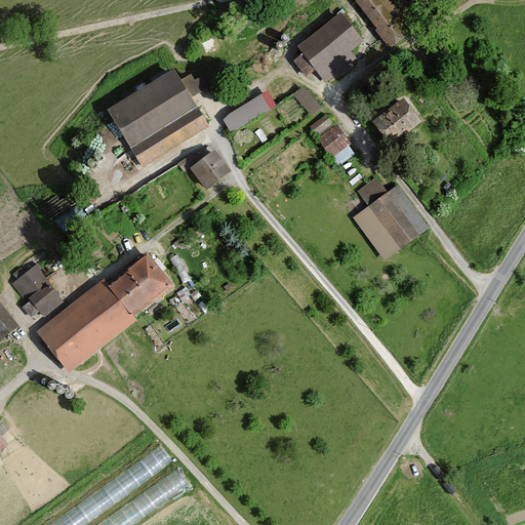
[(353,0),(351,1),(387,52),(415,33),(393,0),(353,0)]
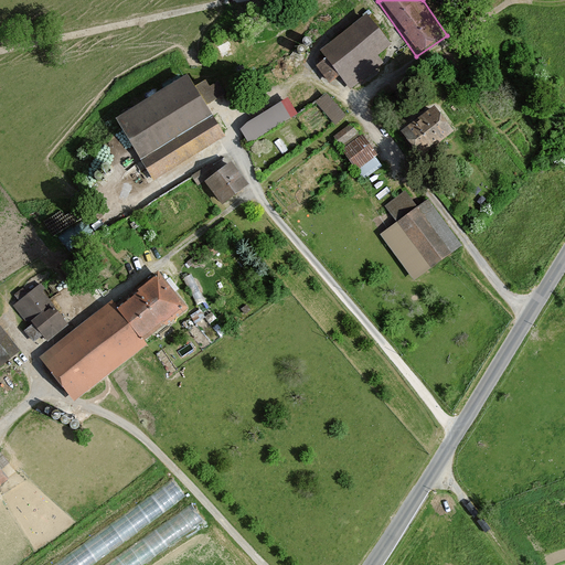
[(337,74),(339,76),(350,91),(365,78),(356,67),(365,60),(368,63),(385,49),(379,41),(384,38),(366,17),(362,21),(359,17),(342,31),(343,34),(320,53),(326,61),(316,68),(327,83),(337,74)]
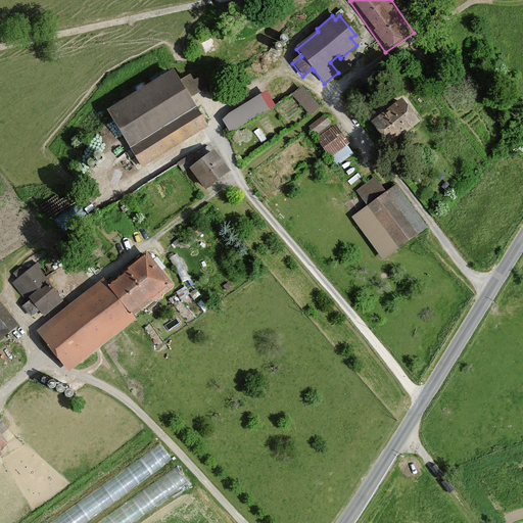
[(173,72),(108,111),(131,148),(195,109),(173,72)]
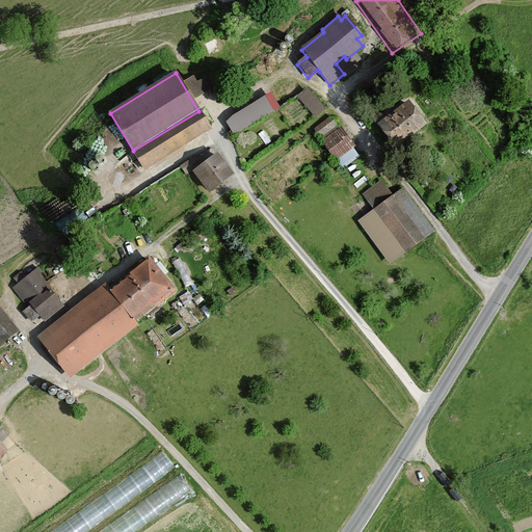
[(234,136),(297,99),(314,117),(325,108),(308,87),(303,91),(295,76),(223,118),(234,136)]
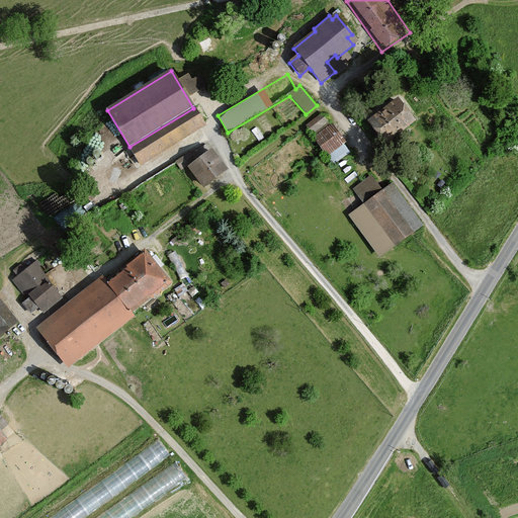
[(389,146),(421,119),(403,96),(369,121),(389,146)]
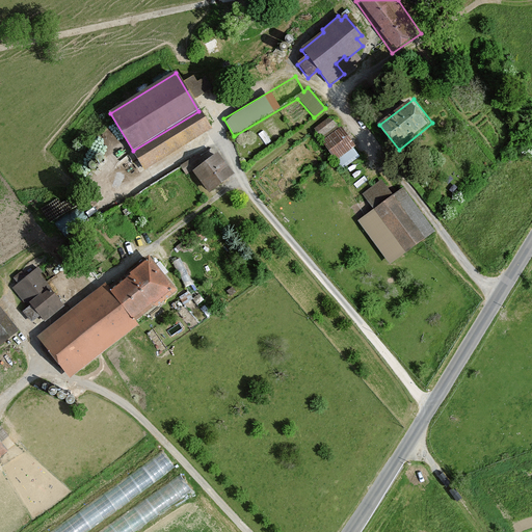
[(198,111),(133,151),(145,170),(211,131),(198,111)]
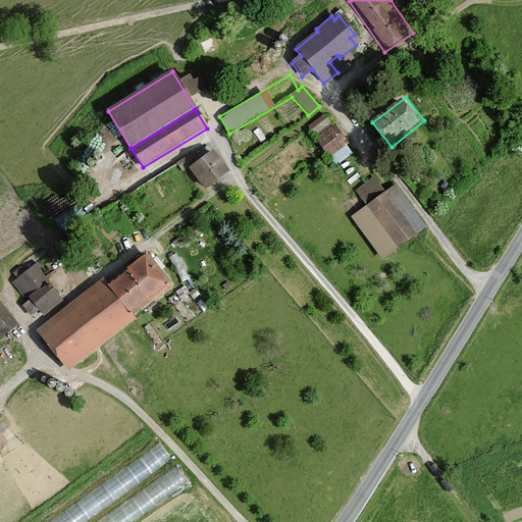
[(314,138),(330,125),(323,114),(306,126),(314,138)]
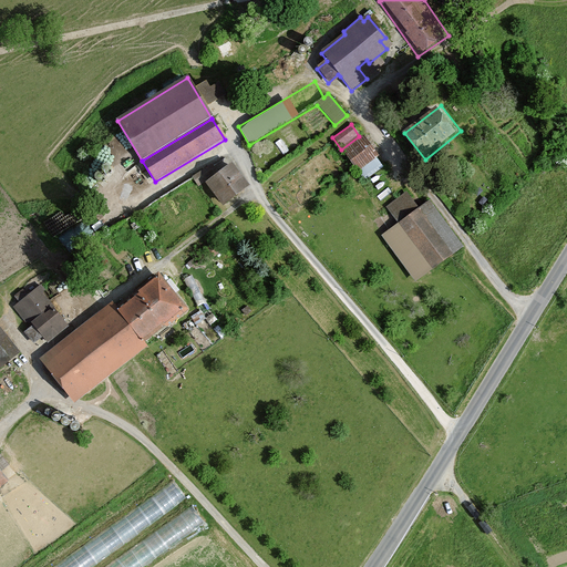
[(343,152),(363,182),(385,166),(364,136),(343,152)]
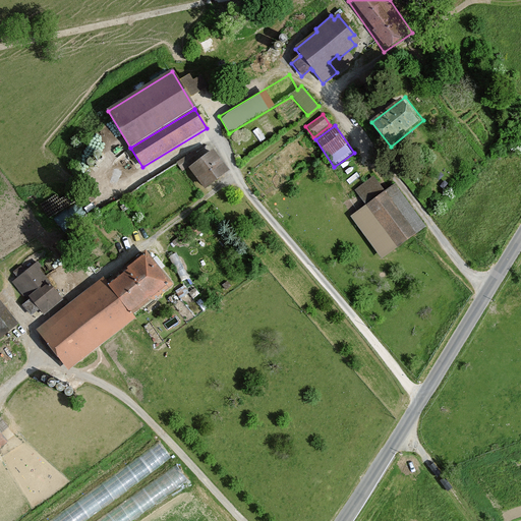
[(178,160),(184,168),(206,153),(199,145),(178,160)]
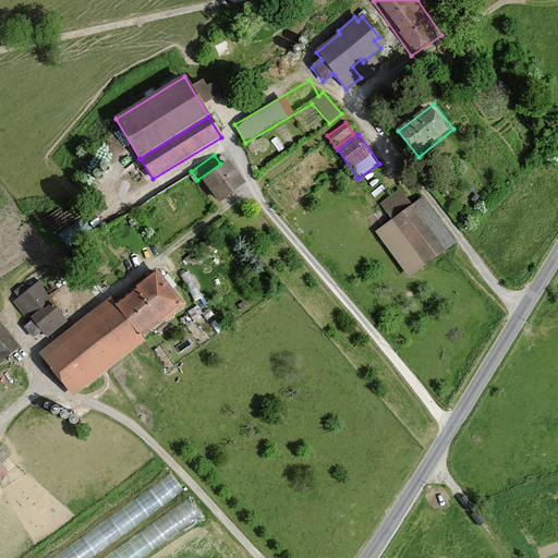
[(247,183),(230,159),(203,179),(220,203),(247,183)]
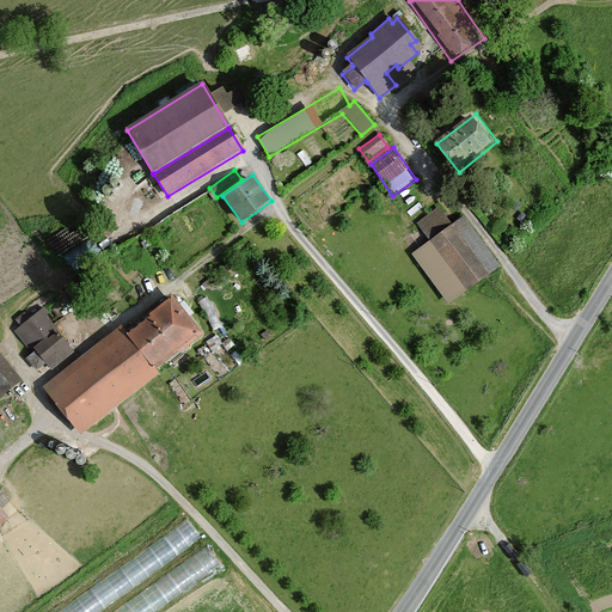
[(439,207),(414,225),(427,243),(411,255),(448,304),(501,265),(464,215),(451,225),(439,207)]
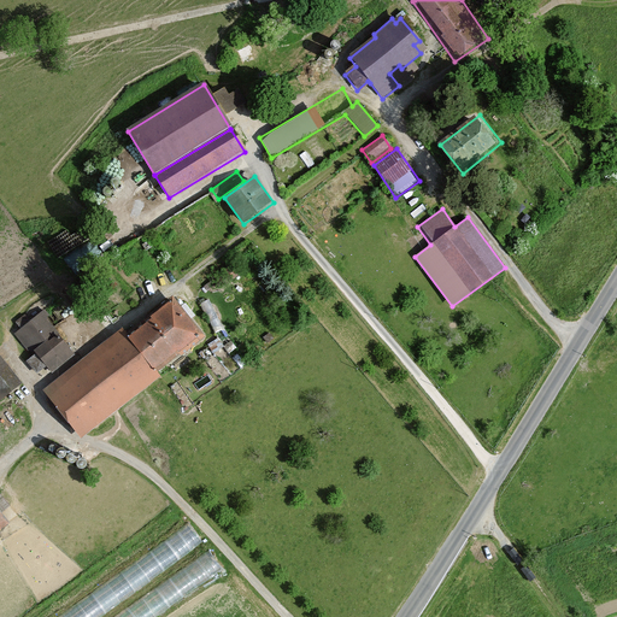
[(130,336),(157,371),(205,335),(178,300),(130,336)]
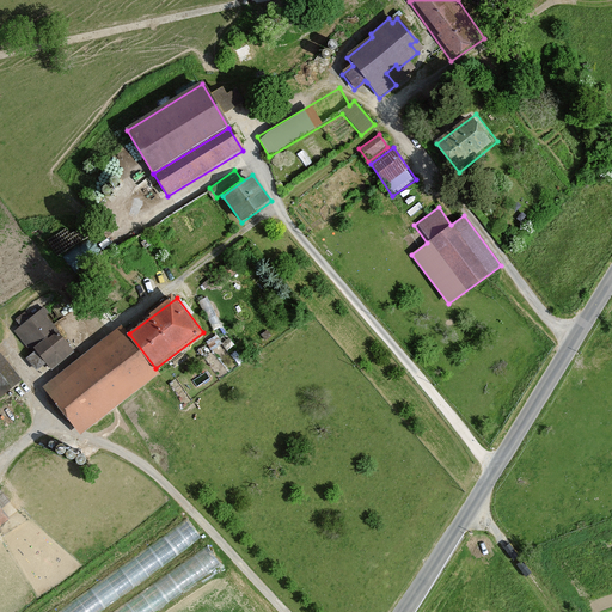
[(73,353),(56,330),(59,328),(43,307),(11,334),(28,354),(32,349),(35,352),(25,360),(35,372),(44,365),(49,371),(73,353)]
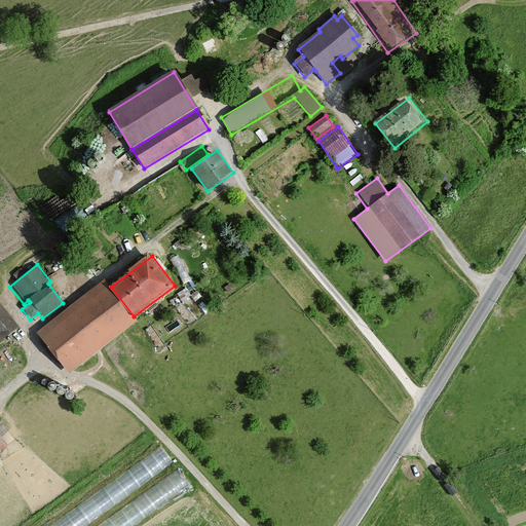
[(38,330),(70,372),(138,322),(134,316),(111,287),(105,278),(38,330)]
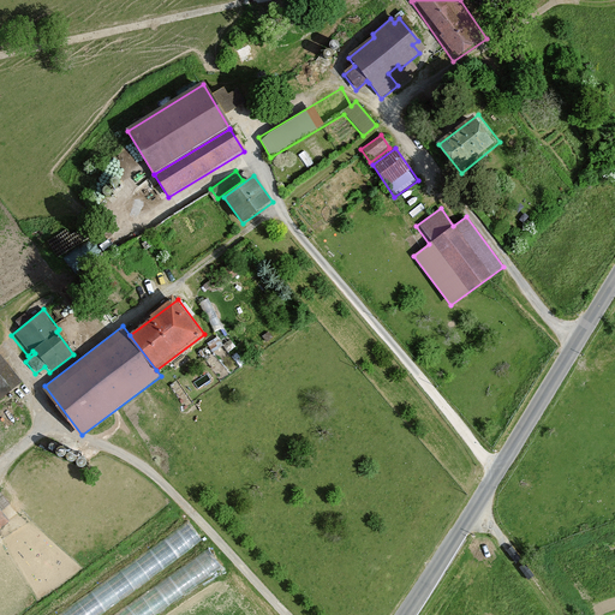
[(0,392),(17,377),(0,357),(0,392)]
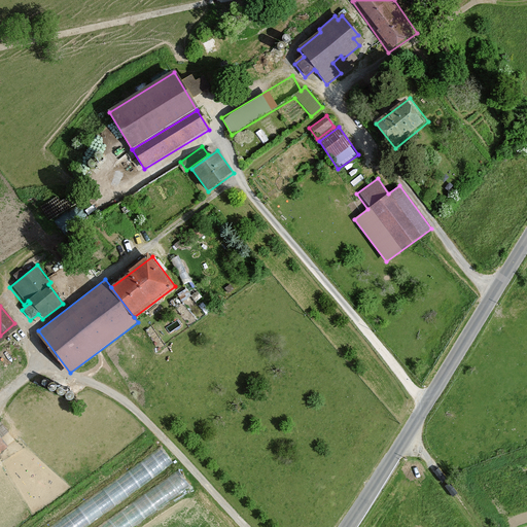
[(166,448),(43,526),(79,526),(176,463),(166,448)]
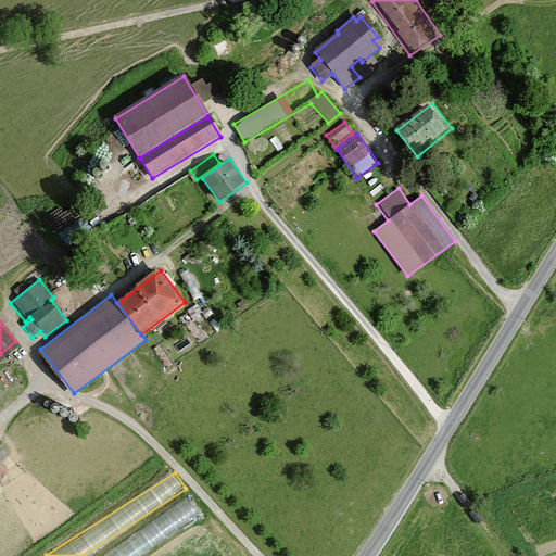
[(100,555),(137,555),(202,512),(191,494),(100,555)]
